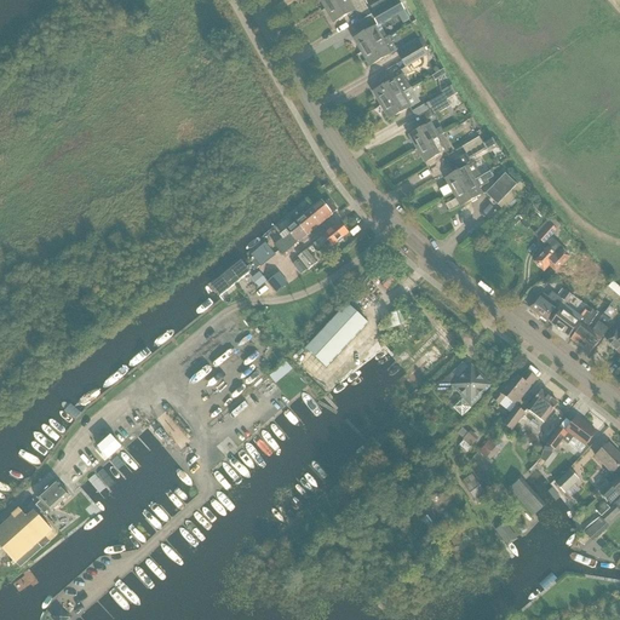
[(348,0),(340,0),(326,9),(333,23),(355,11),(348,0)]
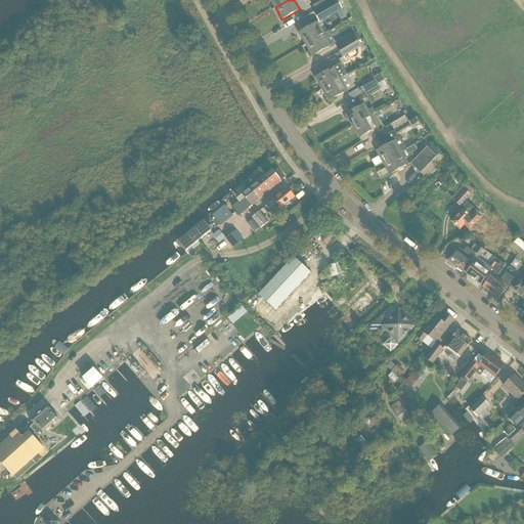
[(316,11),(313,13),(317,22),(318,22),(336,12),(337,11),(342,8),(337,0),(336,0),(332,2),(331,3),(316,11)]
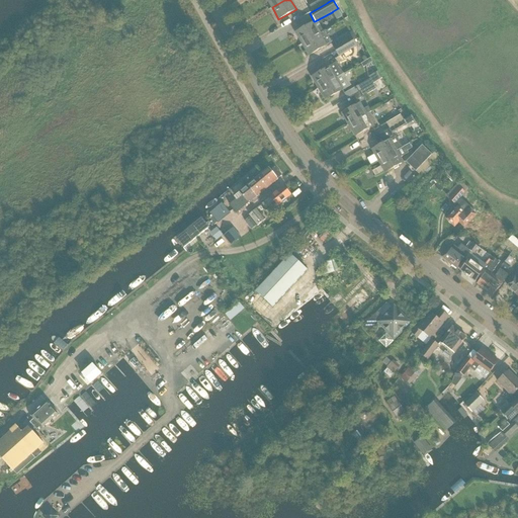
[(325,0),(319,0),(310,5),(313,11),(327,3),(325,0)]
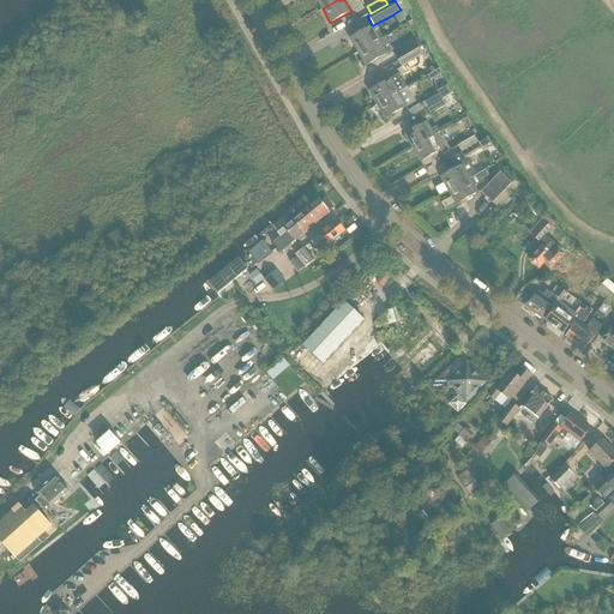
[(395,13),(393,14),(398,23),(405,19),(401,10),(395,13)]
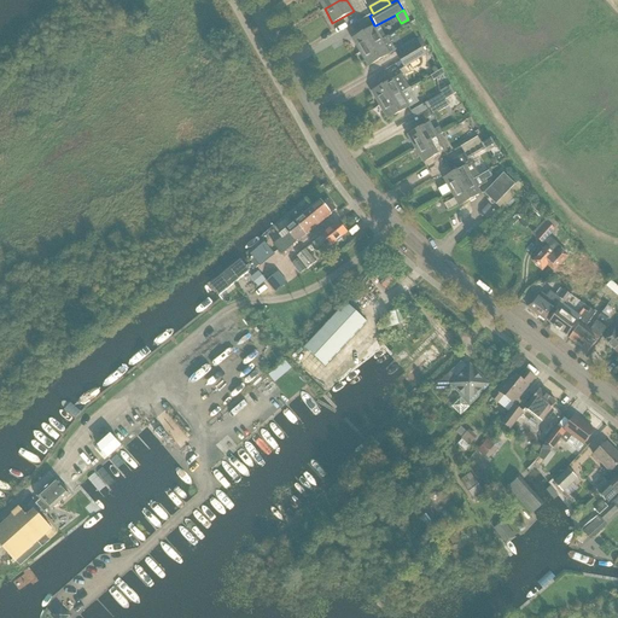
[(362,51),(386,36),(383,30),(379,31),(375,25),(374,25),(354,38),(362,51)]
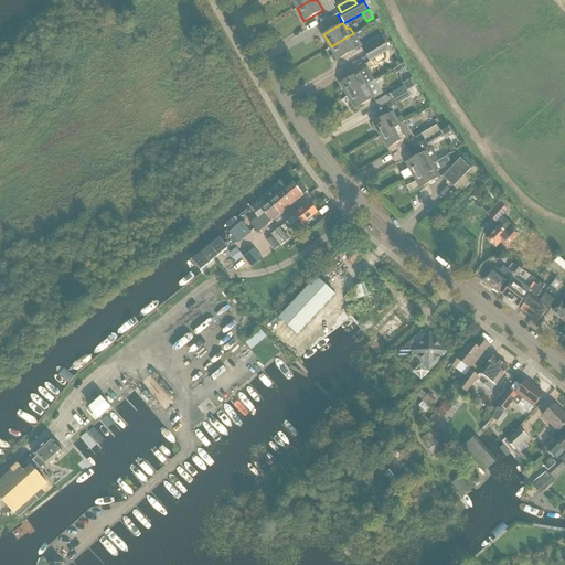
[(356,49),(356,50),(362,46),(354,33),(353,33),(331,46),(338,60),(356,49)]
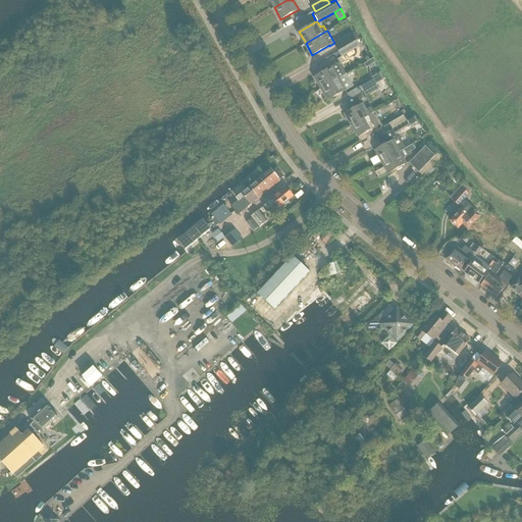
[(334,47),(338,52),(357,42),(354,36),(334,47)]
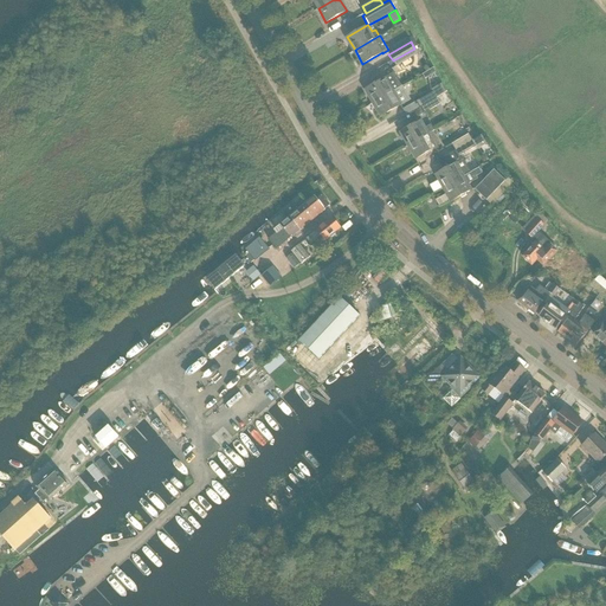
[(418,55),(414,49),(393,60),(397,68),(418,55)]
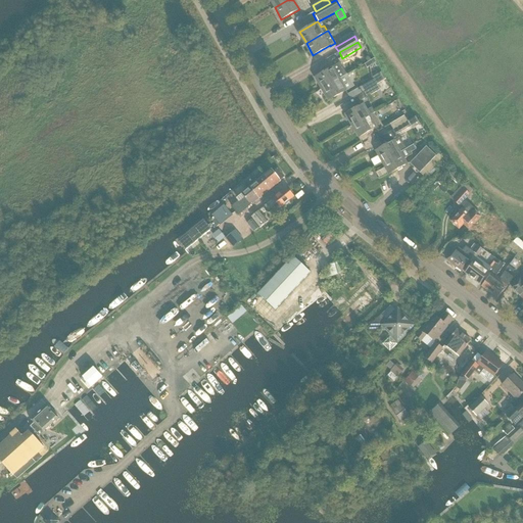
[(374,59),(365,64),(367,67),(376,62),(374,59)]
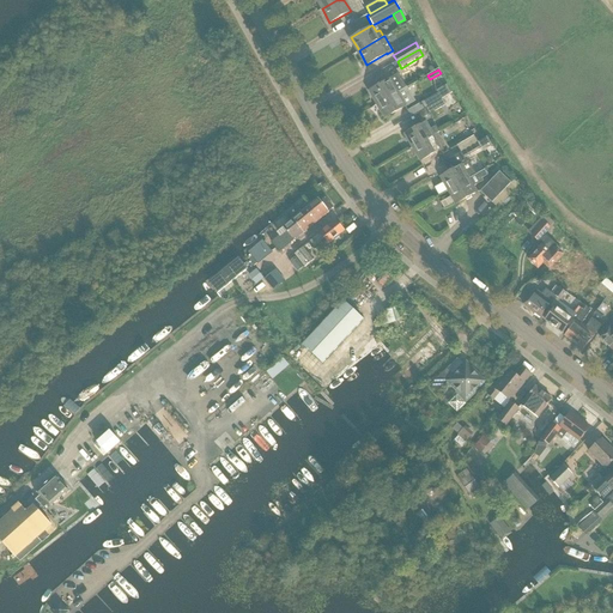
[(377,104),(407,87),(399,74),(369,91),(377,104)]
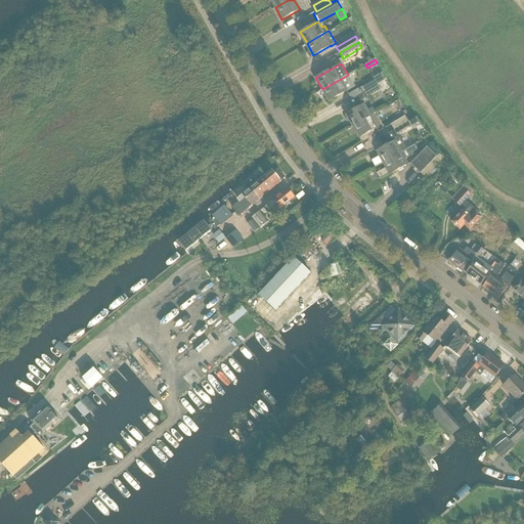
[(350,73),(355,85),(361,82),(356,70),(350,73)]
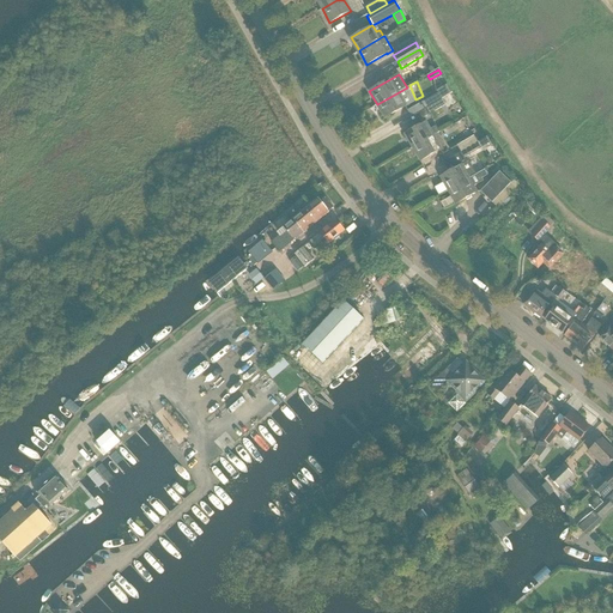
[(442,99),(450,95),(445,85),(436,91),(437,93),(441,99),(442,99)]
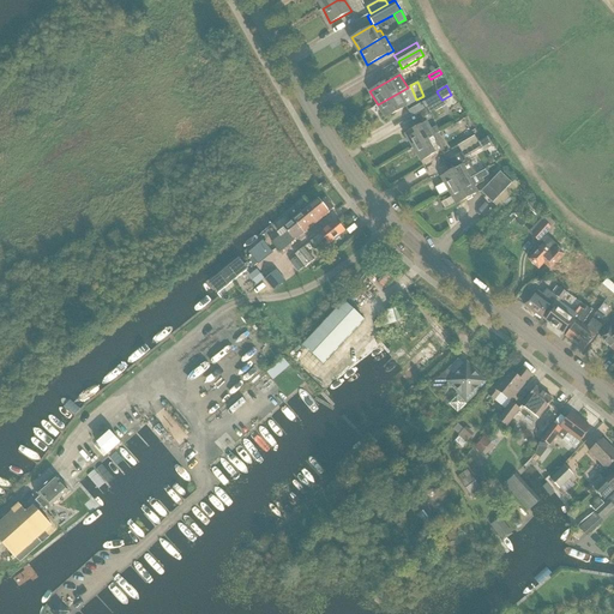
[(385,119),(407,106),(415,101),(408,88),(378,104),(385,119)]
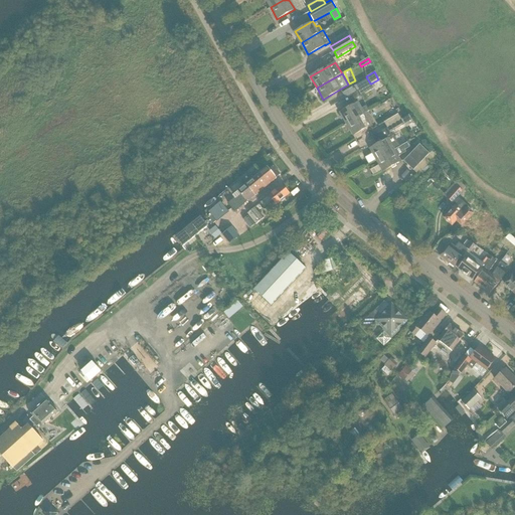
[(357,92),(370,83),(367,78),(342,94),(345,99),(357,92)]
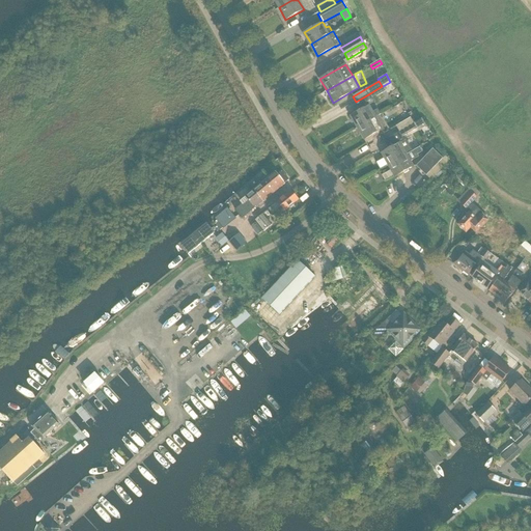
[(382,86),(368,94),(371,100),(386,91),(383,86),(382,86)]
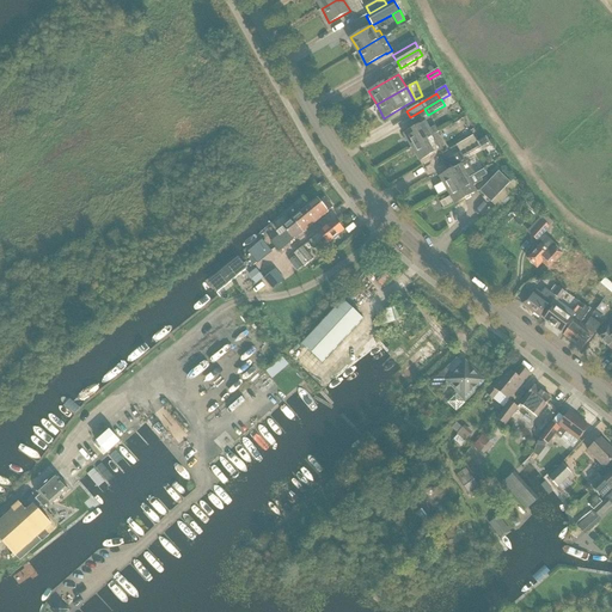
[(404,134),(412,147),(436,134),(436,133),(439,132),(435,126),(429,129),(426,122),(404,134)]
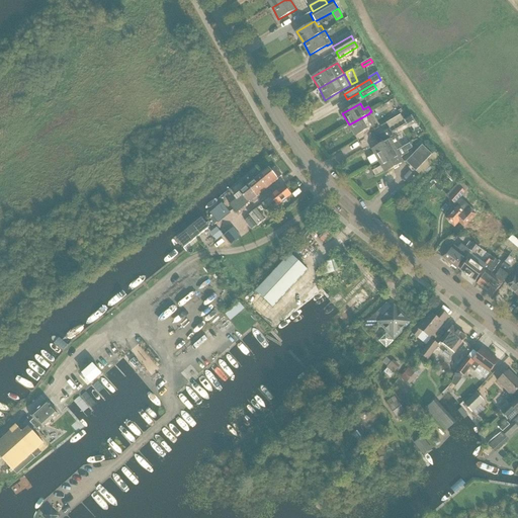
[(376,124),(373,118),(369,113),(349,124),(355,136),(376,124)]
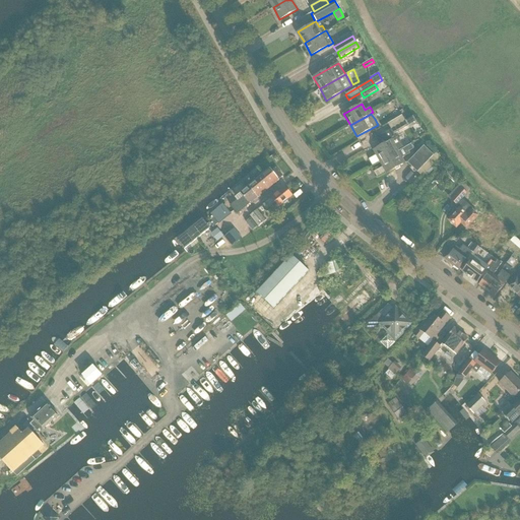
[(391,129),(405,121),(402,116),(388,124),(391,129)]
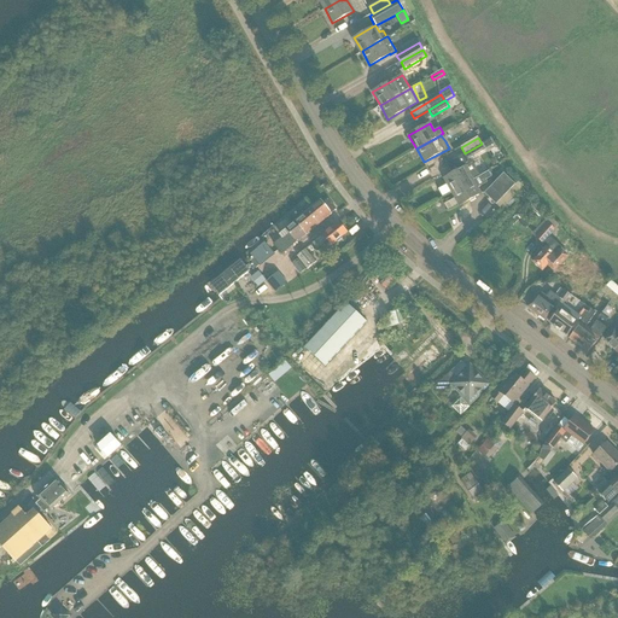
[(482,144),(465,153),(468,159),(485,150),(482,144)]
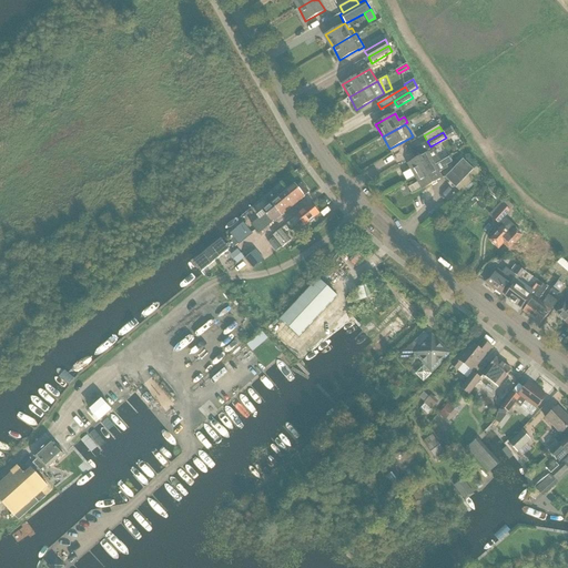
[(414,176),(440,161),(434,149),(427,153),(427,152),(406,164),(407,164),(414,176)]
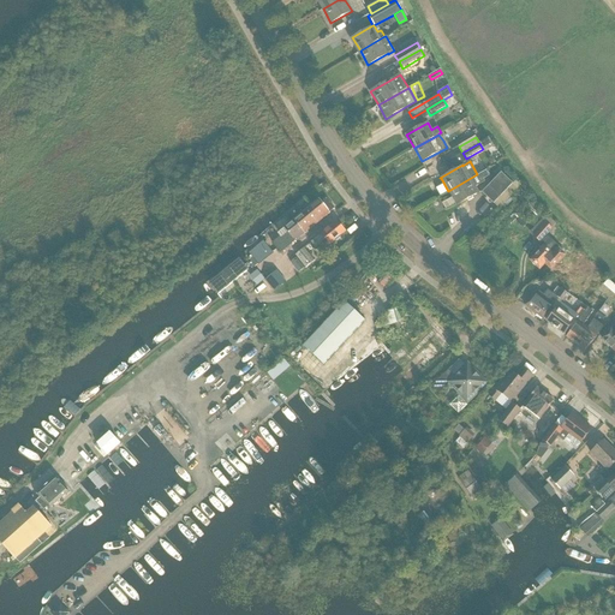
[(477,174),(448,191),(455,204),(478,192),(476,187),(485,183),(484,179),(489,177),(485,171),(478,175),(477,174)]
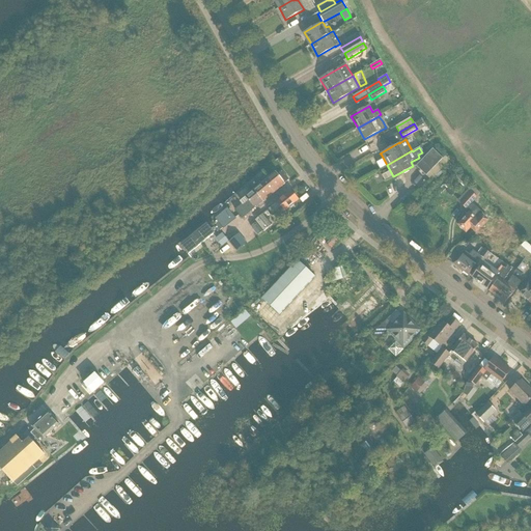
[(445,158),(445,157),(435,147),(418,165),(428,174),(426,176),(430,180),(449,162),(445,158)]
